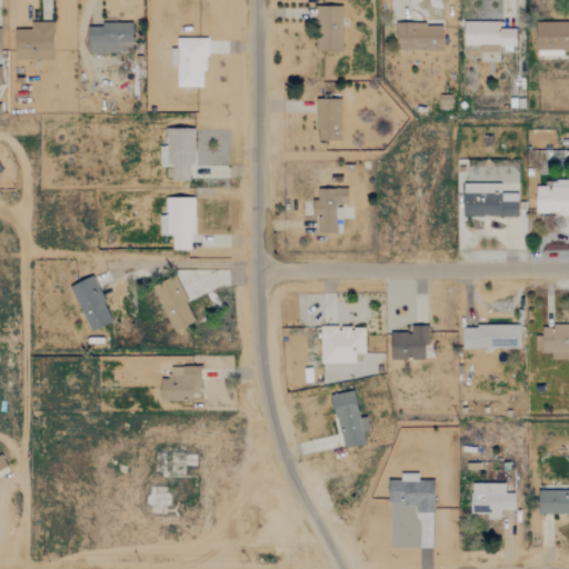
[(342,7),(316,7),(316,51),(341,51),(342,7)]
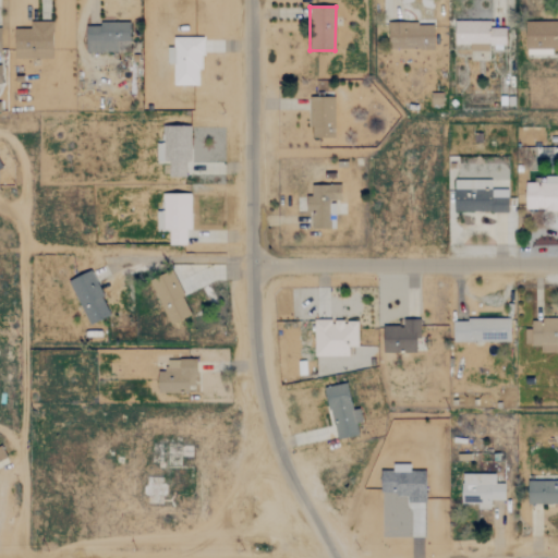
[(455,45),(470,45),(470,51),(489,51),(489,45),(506,45),(506,28),(489,27),(489,22),(455,21),(455,45)]
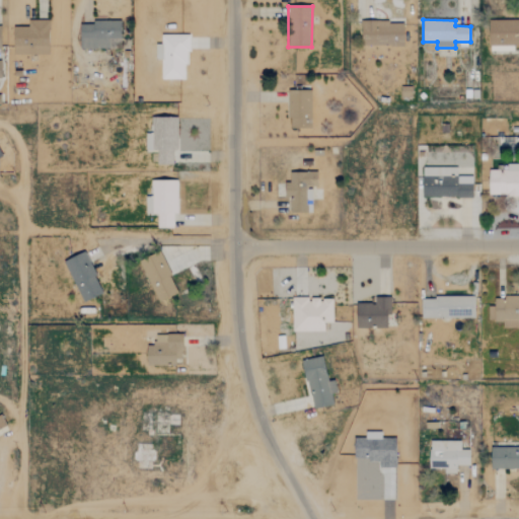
[(518,19),(489,20),(490,52),(513,51),(513,47),(518,46),(518,23),(518,19)]
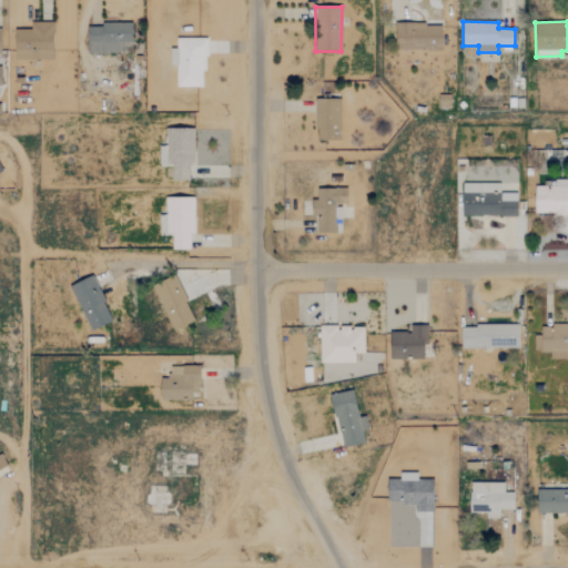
[(14,60),(53,59),(52,22),(30,22),(30,29),(13,30),(14,60)]
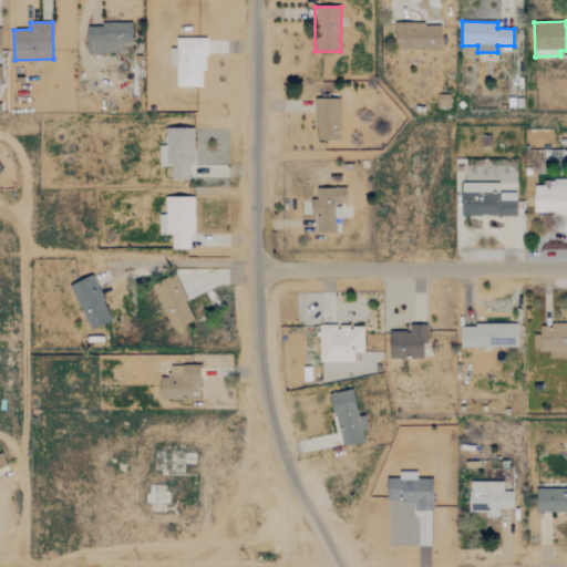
[(441,24),(395,23),(394,50),(440,51),(441,24)]
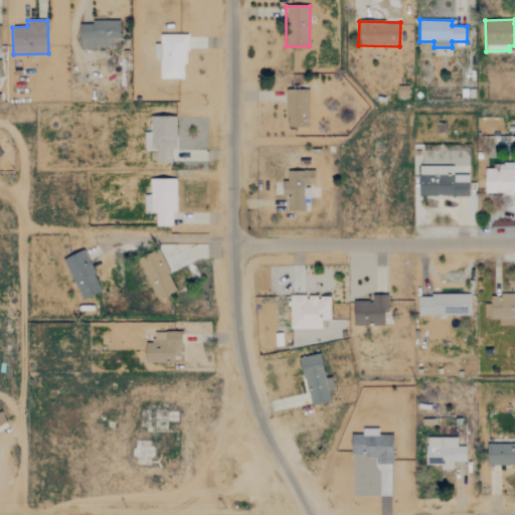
[(159,79),(185,79),(185,34),(160,34),(160,44),(154,44),(154,58),(159,58),(159,79)]
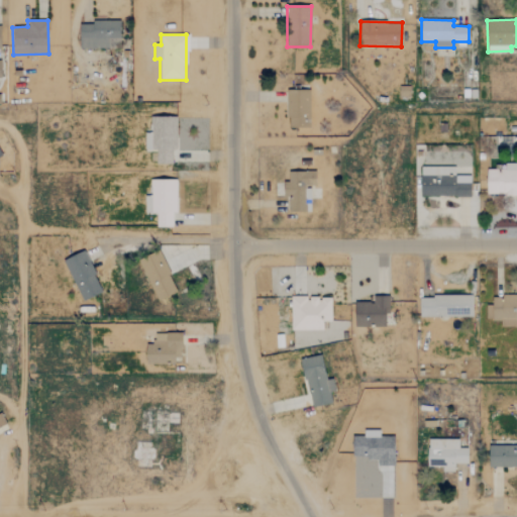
[(309,92),(287,92),(288,127),(310,127),(309,92)]
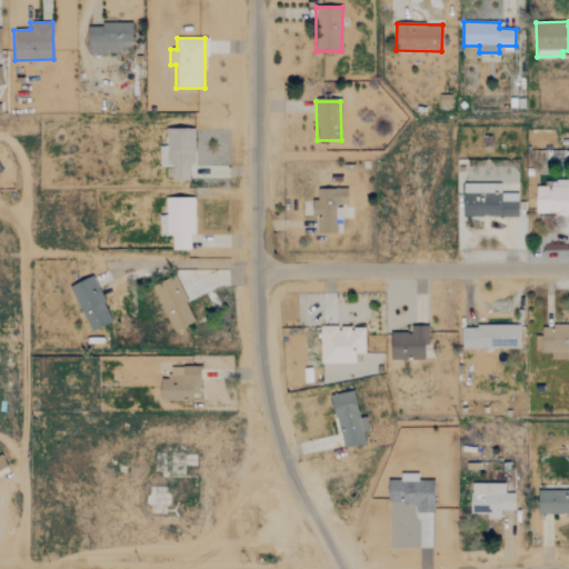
[(195,129),(166,128),(165,147),(159,147),(159,167),(172,167),(171,180),(189,181),(190,166),(193,166),(195,129)]
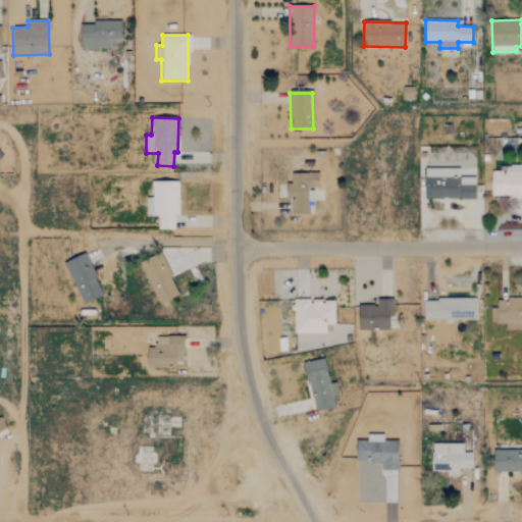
[(491,197),(521,197),(521,166),(510,166),(510,171),(491,171),(491,197)]
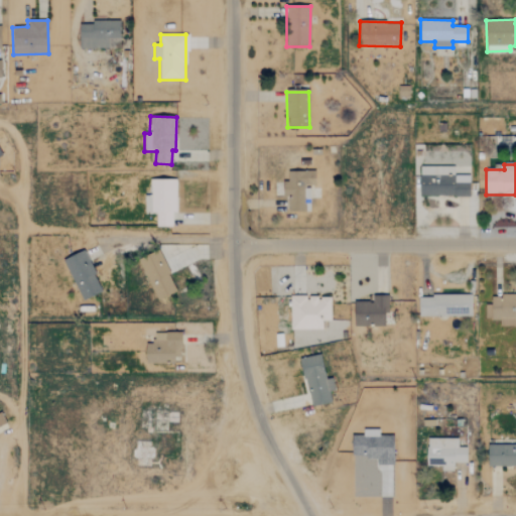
[(420,197),(469,197),(469,175),(454,175),(454,167),(420,166),(420,197)]
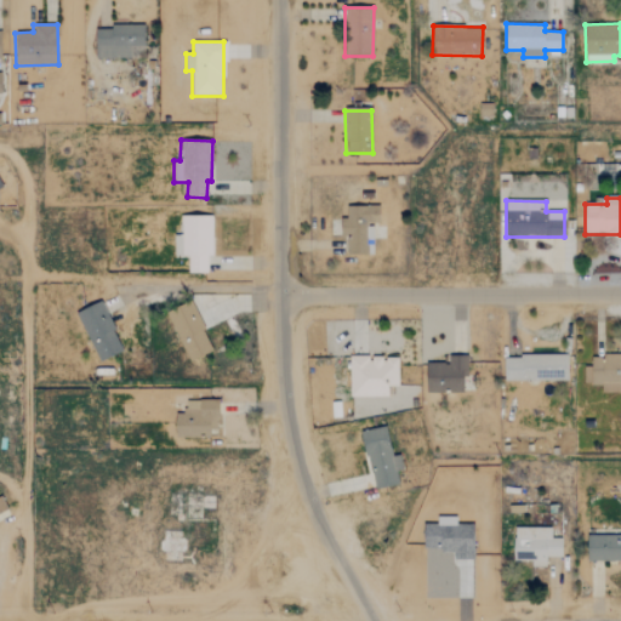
[(372,255),(372,224),(379,224),(379,206),(347,206),(347,218),(340,218),(340,237),(347,237),(347,255),(372,255)]
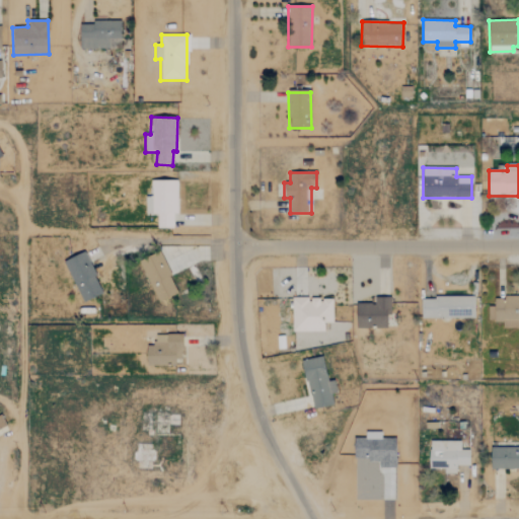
[(175,180),(150,180),(150,197),(145,197),(145,214),(157,214),(156,228),(175,228),(175,180)]
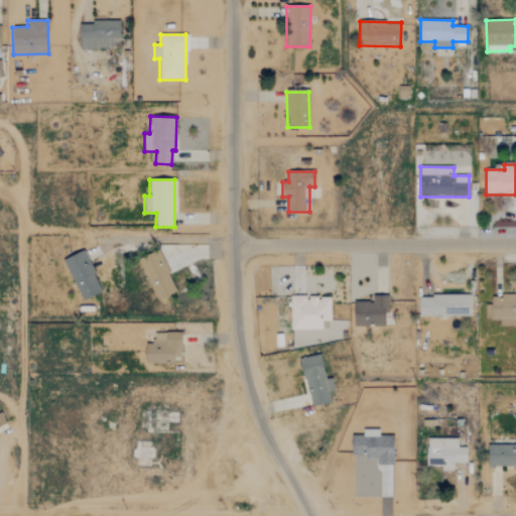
[(83,250),(62,260),(83,300),(103,291),(83,250)]
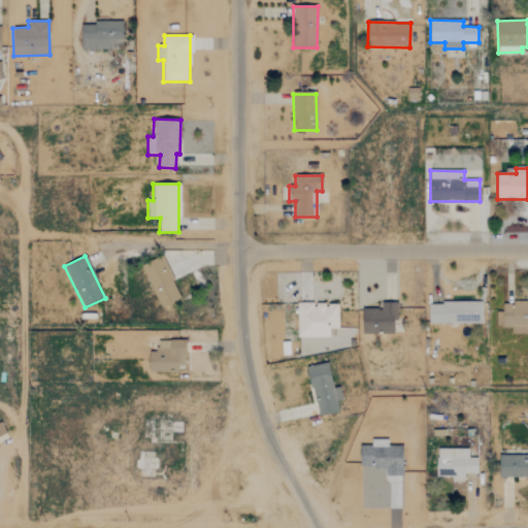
[(141,266),(161,307),(180,298),(161,257),(141,266)]
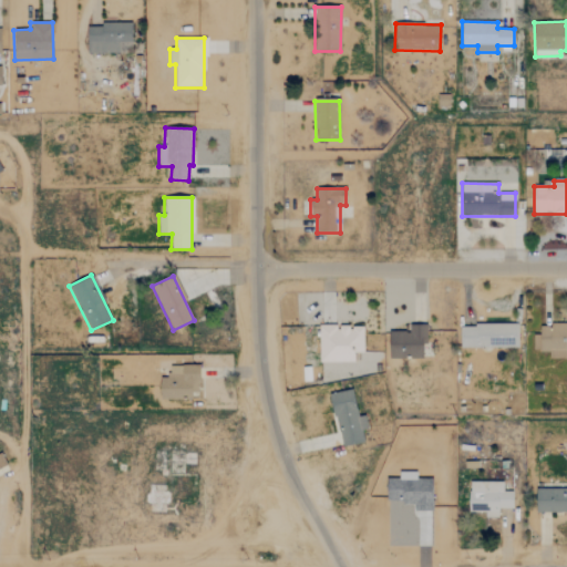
[(549,359),(566,358),(566,322),(566,323),(566,336),(533,337),(534,351),(549,351),(549,359)]
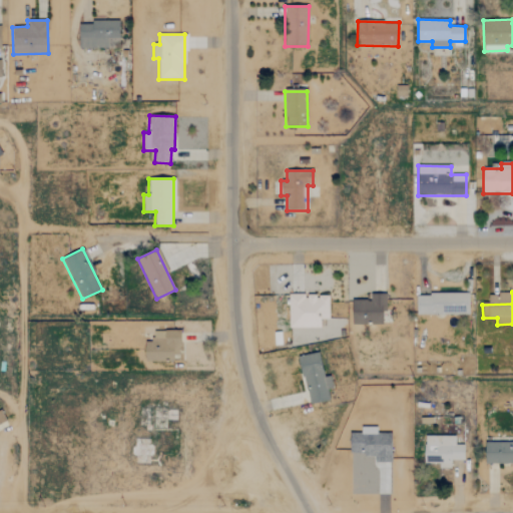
[(468,293),(429,293),(429,296),(416,296),(416,315),(468,315),(468,293)]
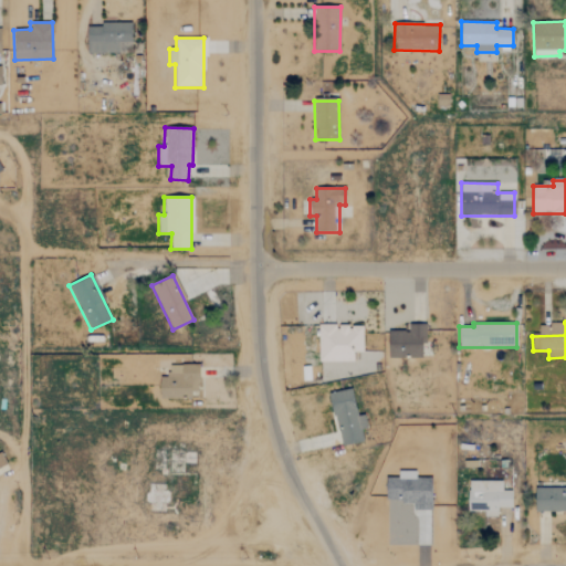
[(354,362),(353,352),(363,352),(363,325),(335,326),(334,324),(317,324),(318,362),(354,362)]
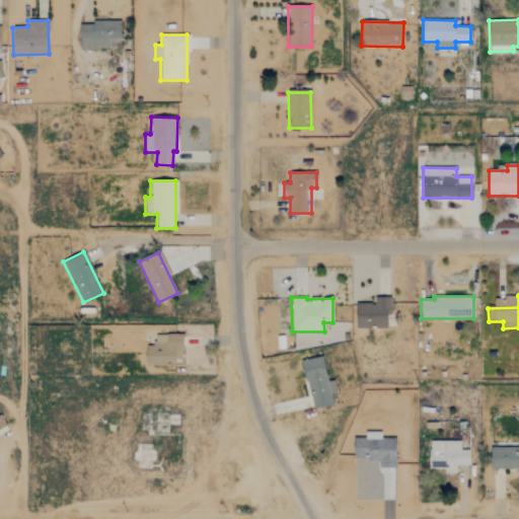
[(389,298),(375,297),(375,304),(356,304),(356,327),(388,327),(389,298)]
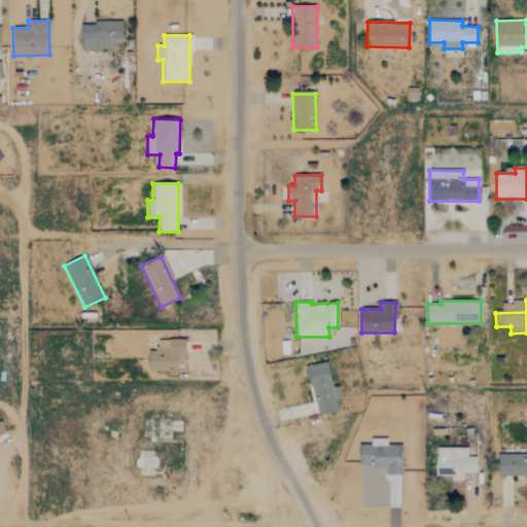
[(148,371),(184,372),(184,340),(155,340),(155,351),(149,351),(148,371)]
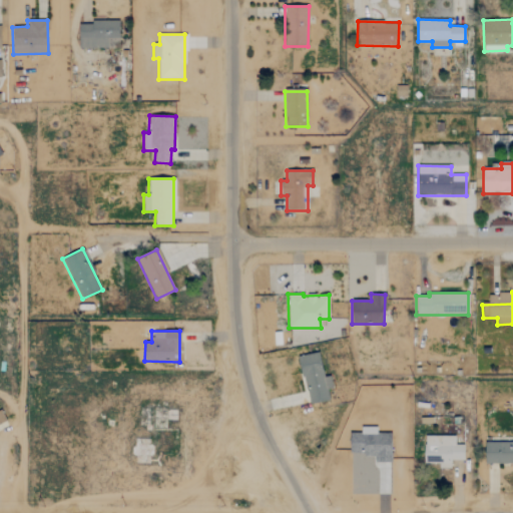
[(300,356),(308,405),(329,401),(327,389),(332,388),(330,376),(323,377),(319,353),(300,356)]
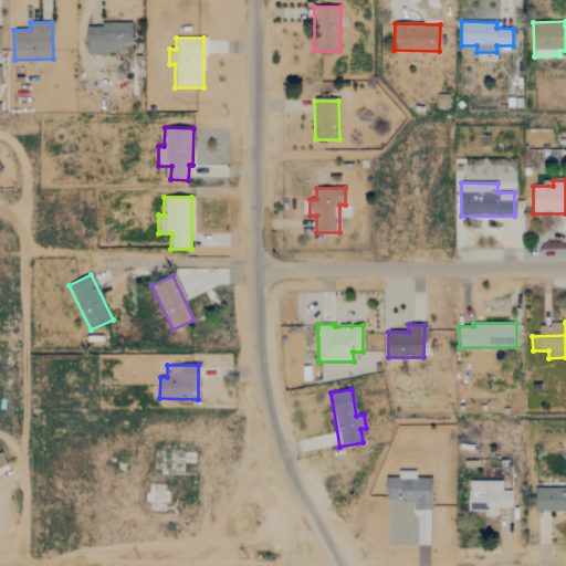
[(431,479),(416,478),(416,472),(398,471),(398,479),(386,478),(386,500),(415,501),(415,510),(430,510),(431,479)]
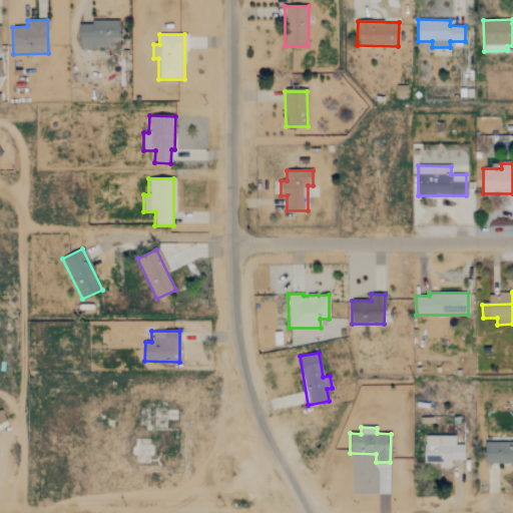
[(424,463),(439,464),(439,468),(451,468),(451,460),(464,460),(464,445),(455,445),(455,436),(425,436),(424,463)]
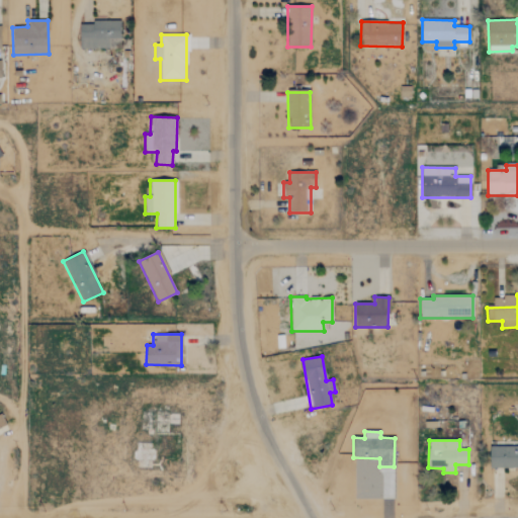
[(517,467),(517,446),(489,447),(490,468),(517,467)]
